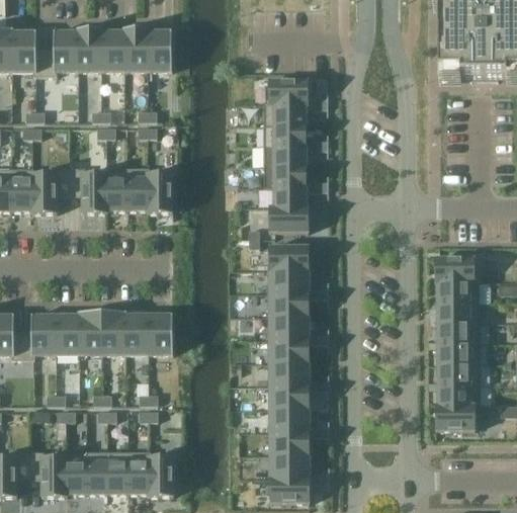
[(443,0),(443,10),(438,10),(438,73),(459,73),(459,79),(507,78),(507,73),(516,73),(516,0),(443,0)]
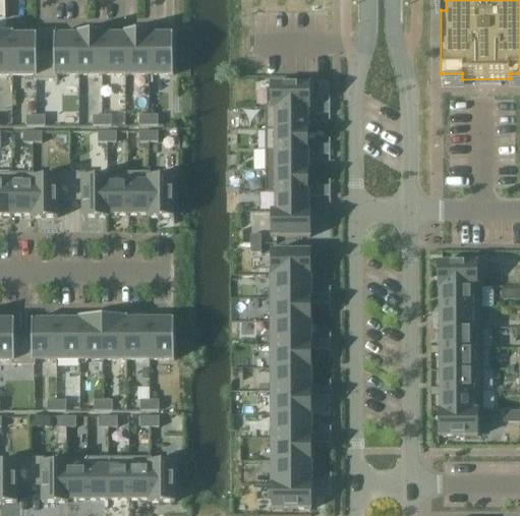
[(11,32),(13,32),(13,29),(0,29),(0,71),(11,71),(11,32)]
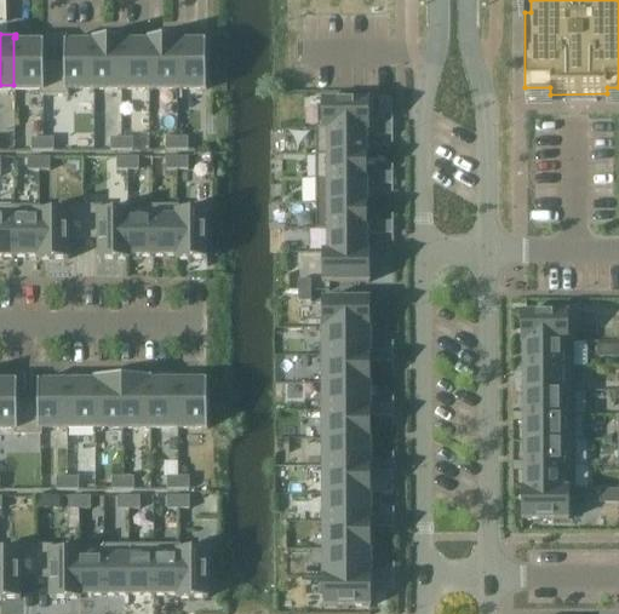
[(120,36),(122,36),(122,34),(91,34),(91,38),(93,38),(93,85),(121,85),(120,36)]
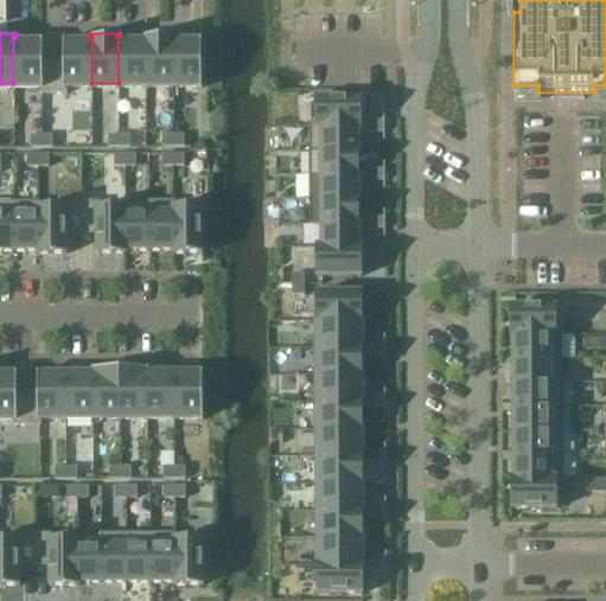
[(172,36),(174,36),(174,33),(144,33),(144,36),(145,36),(145,83),(172,83),(172,36)]
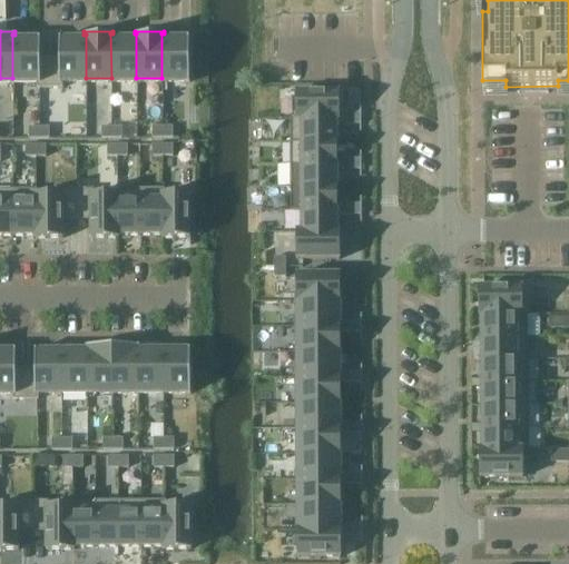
[(136,33),(135,33),(113,33),(110,33),(111,78),(136,78),(136,33)]
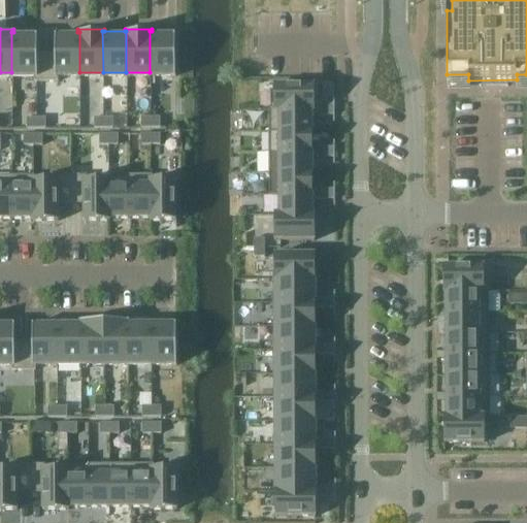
[(174,31),(152,31),(150,31),(150,72),(174,72),(174,31)]
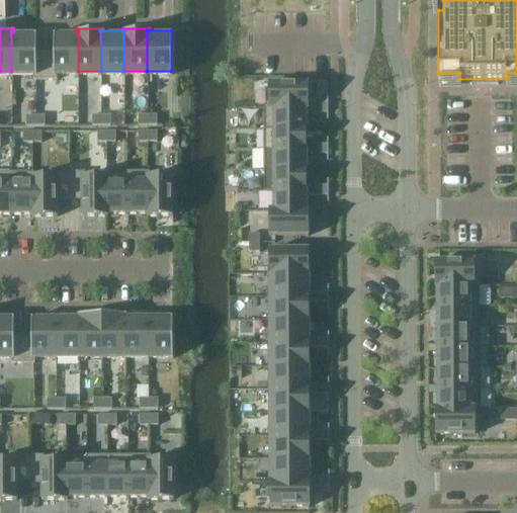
[(34,49),(36,49),(35,31),(13,31),(11,31),(11,71),(33,71),(34,71),(34,49)]
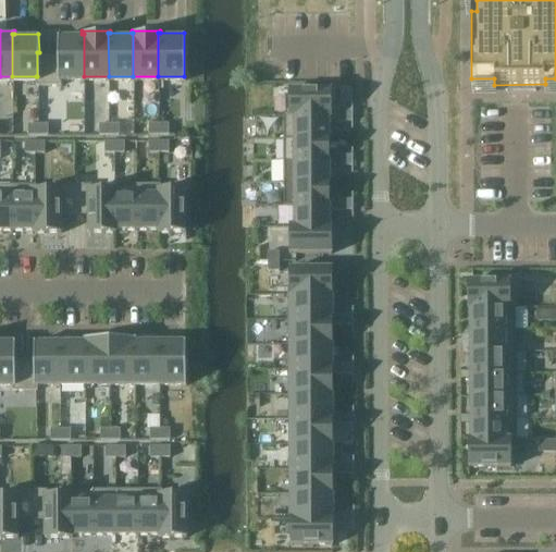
[(84,34),(82,34),(58,34),(58,51),(39,52),(37,52),(37,76),(36,76),(36,82),(61,82),(61,76),(84,76),(84,34)]
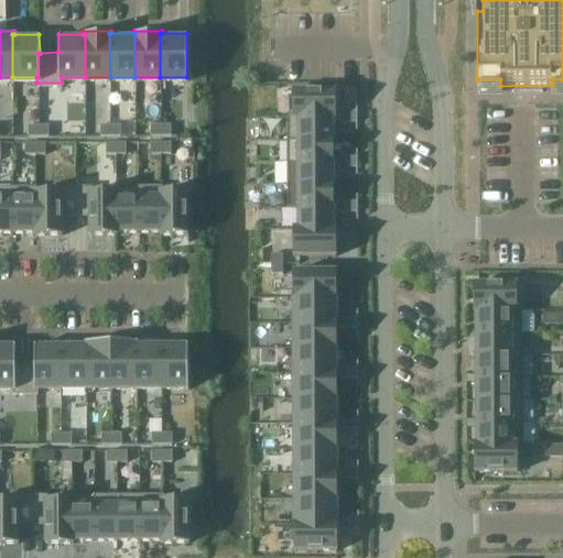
[(335,86),(292,86),(292,111),(292,112),(333,112),(333,118),(346,118),(346,107),(335,107),(335,86)]
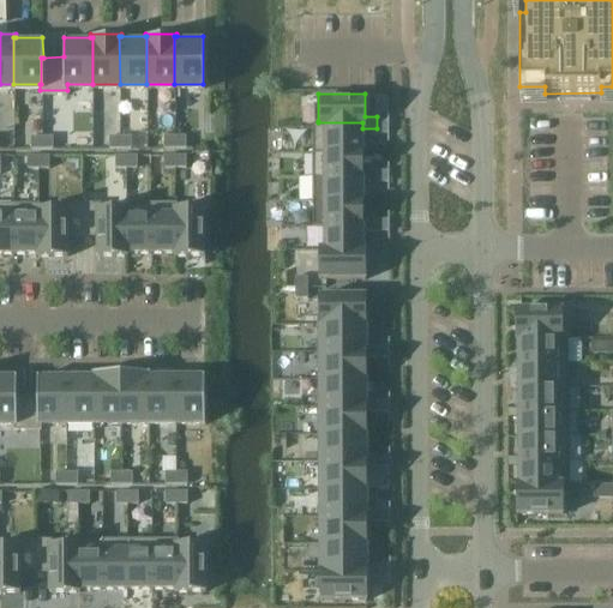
[(388,116),(377,116),(377,128),(388,128),(388,116)]
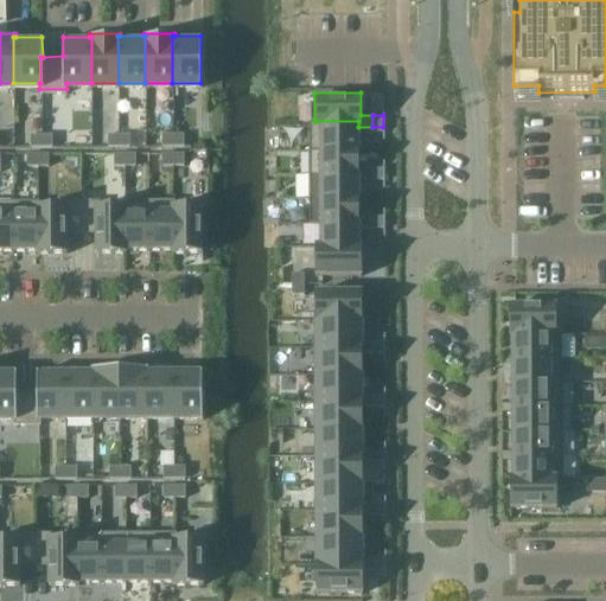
[(314,120),(308,120),(308,146),(320,146),(358,146),(358,127),(358,121),(314,121),(314,120)]
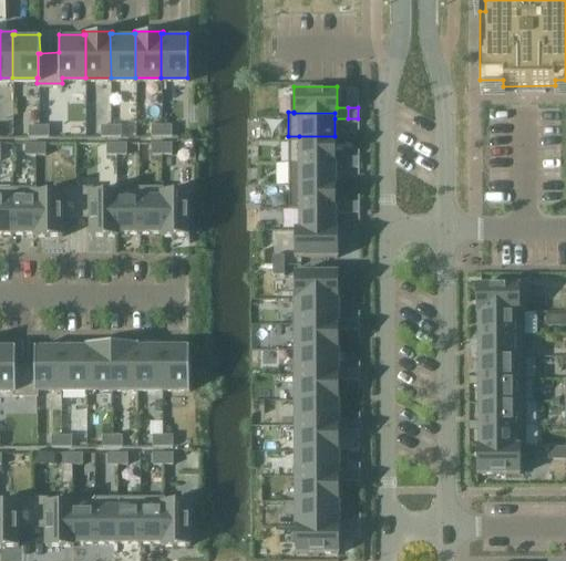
[(111,133),(111,121),(101,121),(101,133),(111,133)]
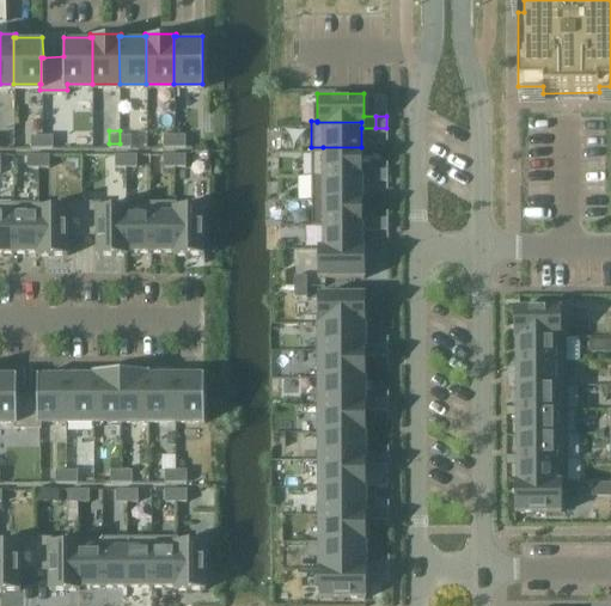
[(130,144),(130,130),(120,130),(120,144),(130,144)]
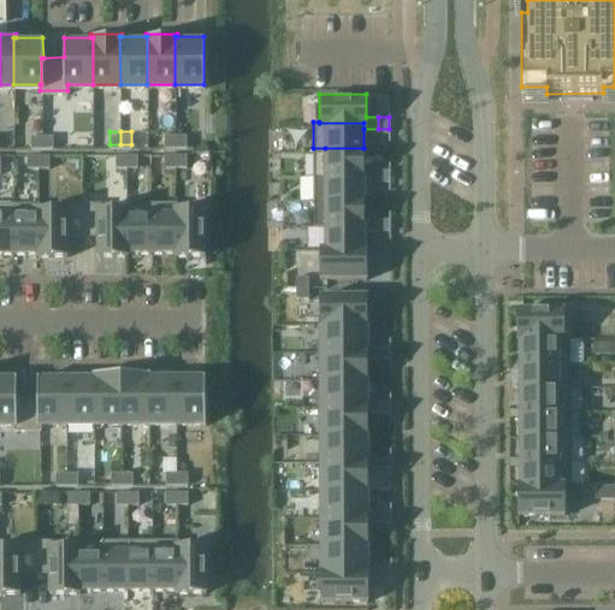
[(175,144),(175,131),(164,131),(164,144),(175,144)]
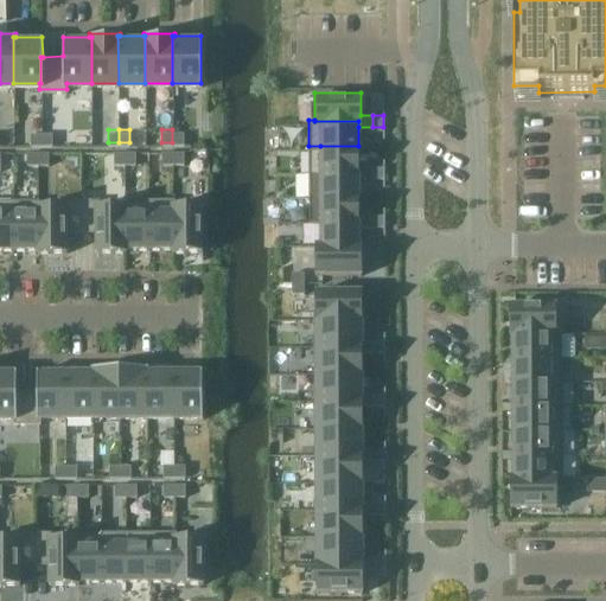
[(184,142),(184,129),(172,129),(172,142),(184,142)]
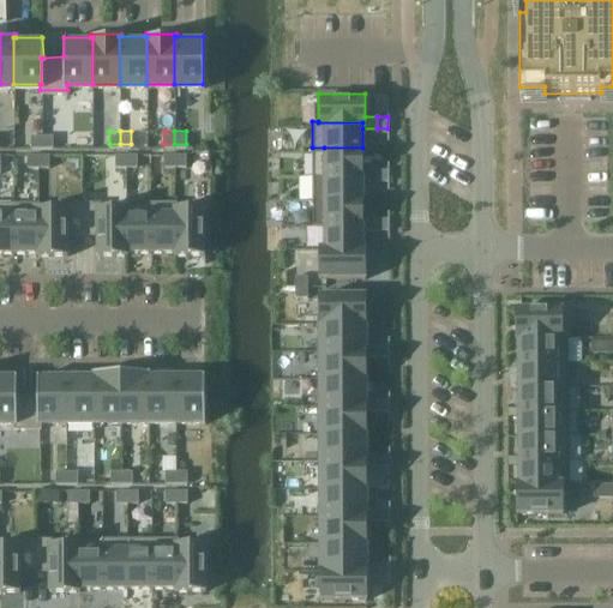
[(42,144),(41,132),(30,132),(30,144),(42,144)]
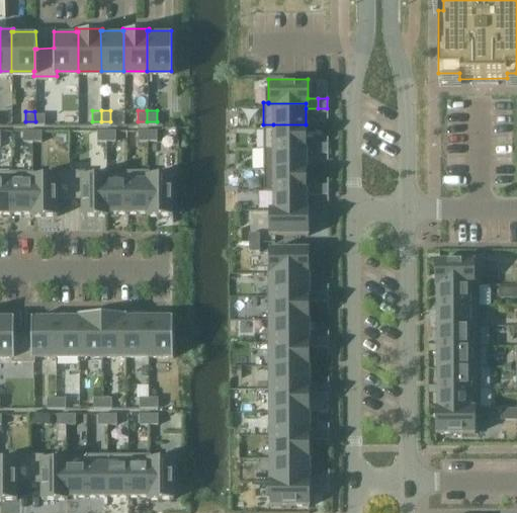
[(45,121),(45,111),(34,111),(35,121),(45,121)]
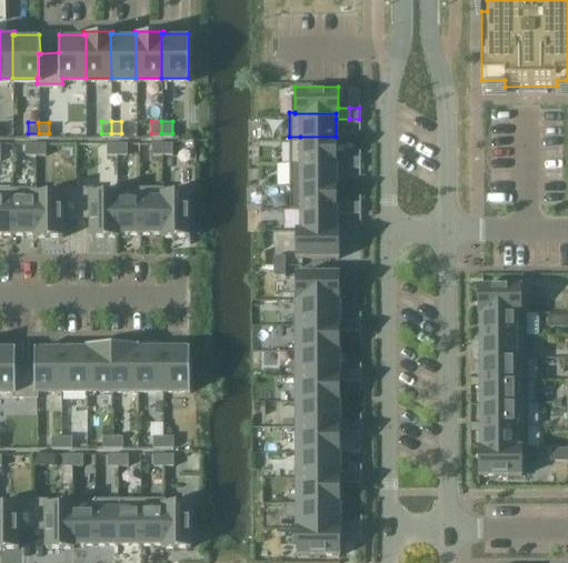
[(300,137),(289,137),(289,159),(300,159),(336,159),(336,164),(349,164),(349,153),(336,153),(336,137),(300,137)]
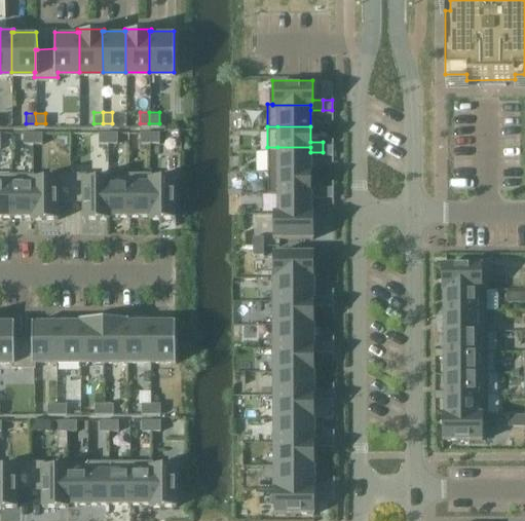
[(32,140),(32,129),(23,129),(23,141),(32,140)]
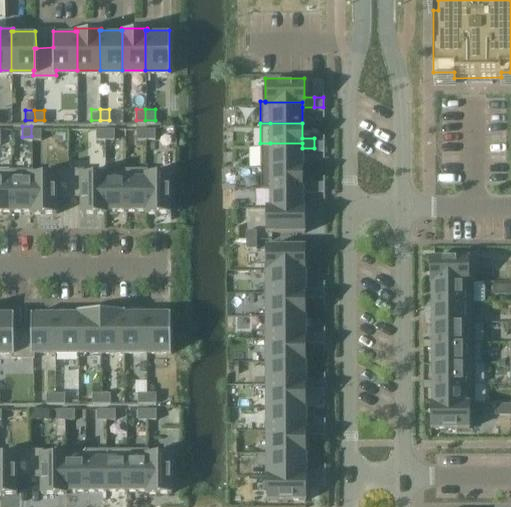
[(41,136),(41,126),(31,126),(31,136),(41,136)]
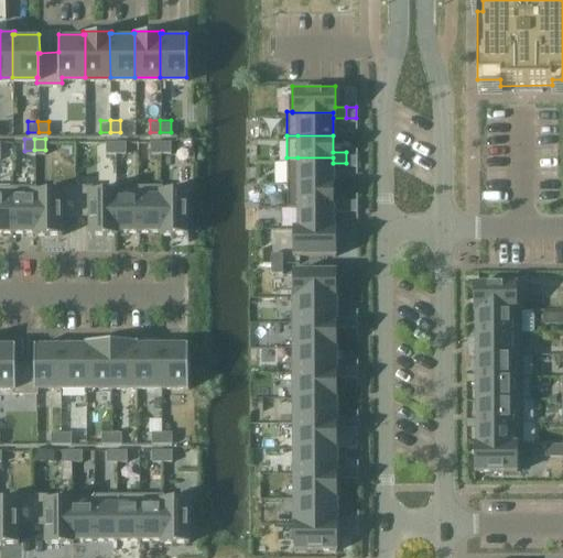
[(116,150),(116,139),(106,139),(106,150),(116,150)]
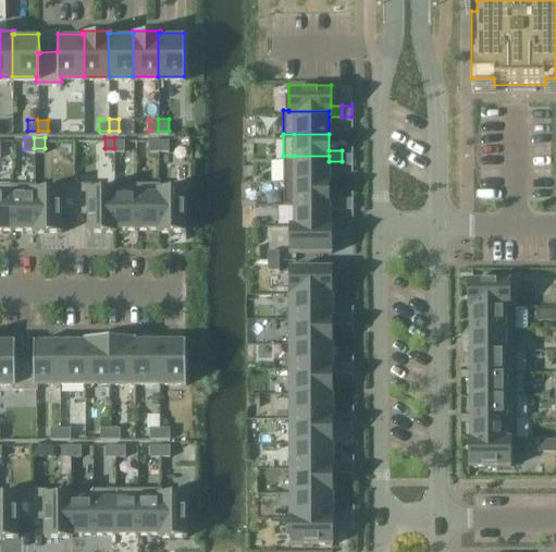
[(124,148),(124,137),(114,137),(114,148),(124,148)]
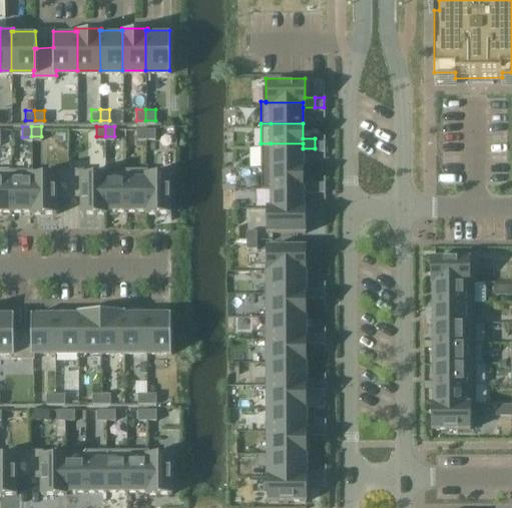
[(146,136),(146,126),(136,126),(136,136),(146,136)]
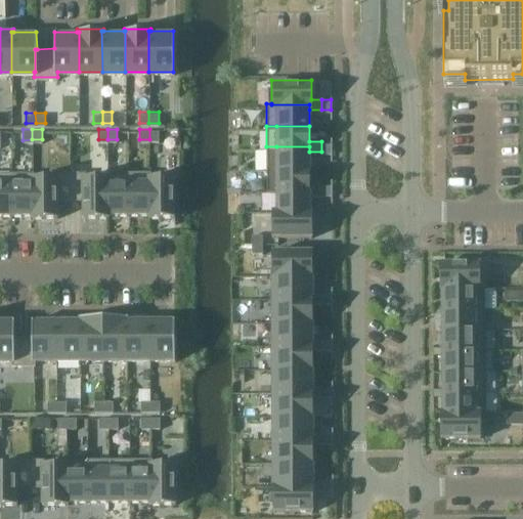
[(159,139),(159,129),(149,129),(149,139),(159,139)]
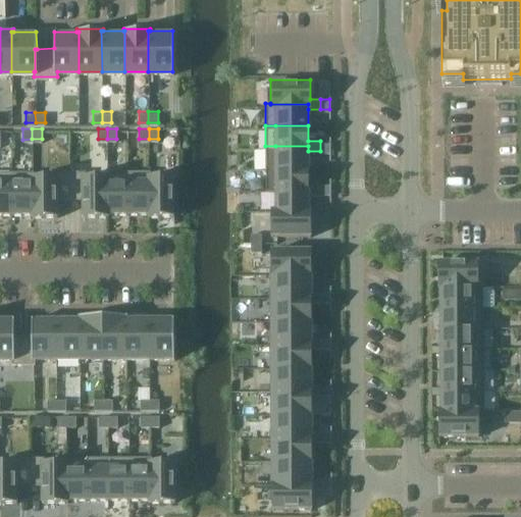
[(329,141),(320,141),(320,151),(329,151),(329,141)]
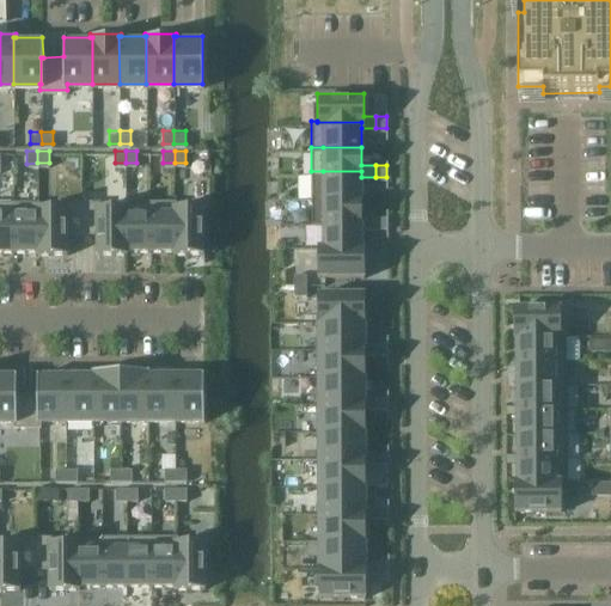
[(323,171),(311,171),(311,196),(323,196),(361,196),(361,177),(361,171),(323,171)]
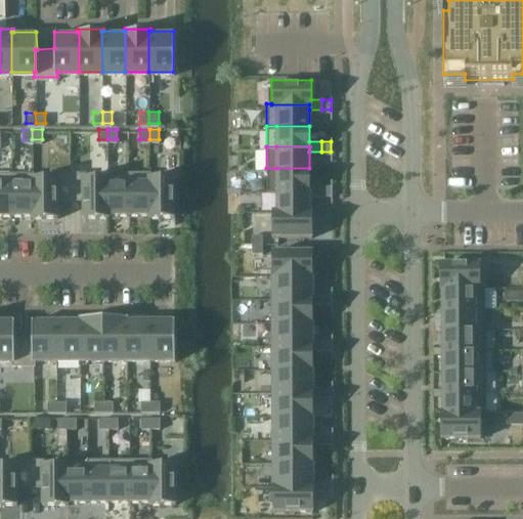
[(276,168),(266,168),(266,188),(276,188),(309,188),(309,193),(321,193),(321,183),(309,183),(309,168),(276,168)]
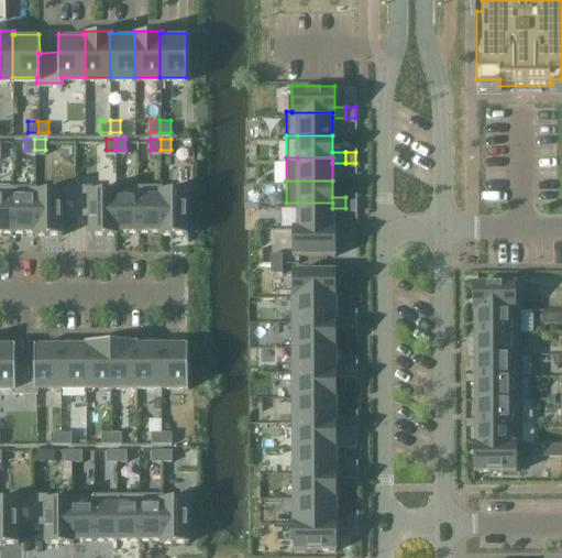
[(161,187),(162,187),(162,182),(138,183),(138,228),(160,228),(161,228),(161,187)]
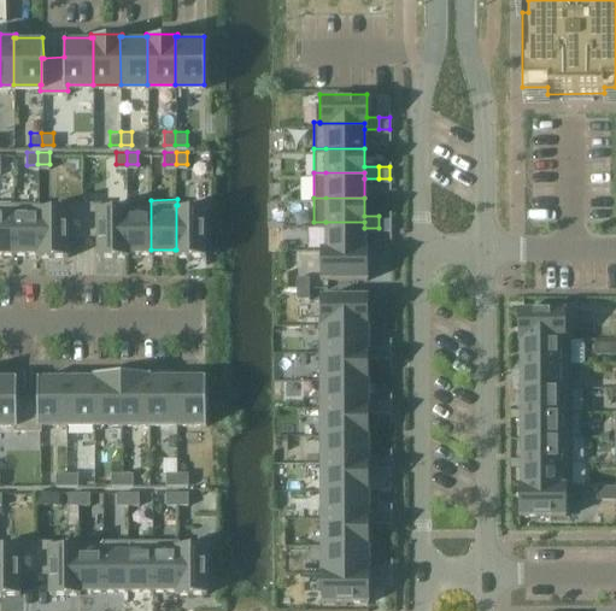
[(0,250),(13,251),(13,200),(0,200),(0,250)]
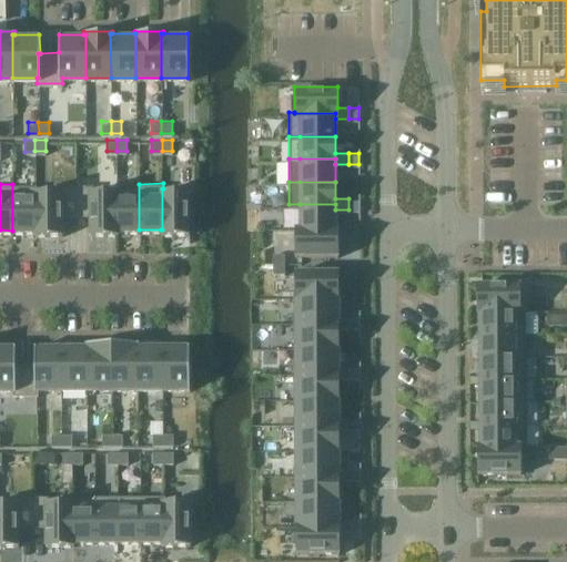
[(36,190),(37,190),(37,184),(12,184),(12,231),(34,231),(36,231),(36,190)]
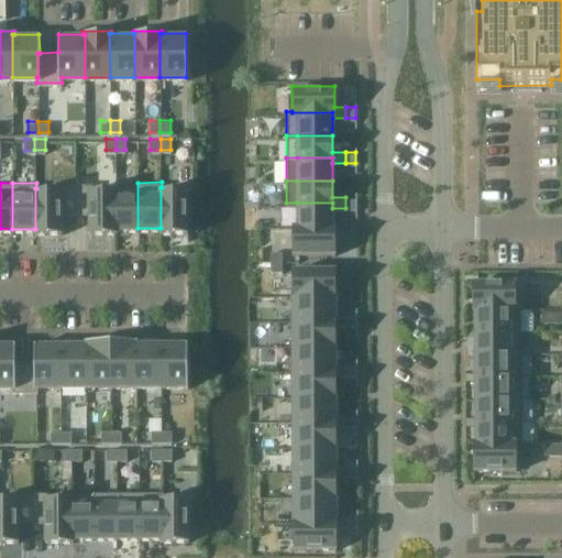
[(75,214),(75,183),(58,183),(58,188),(36,188),(35,188),(35,229),(34,229),(34,231),(62,231),(62,214),(75,214)]
